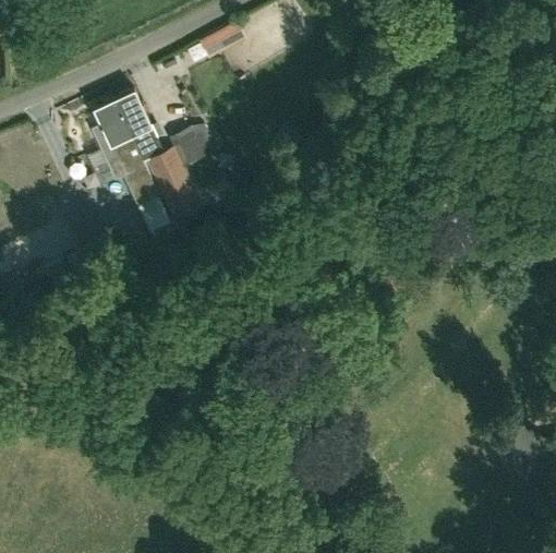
[(11,0),(9,11),(26,15),(29,0),(11,0)]
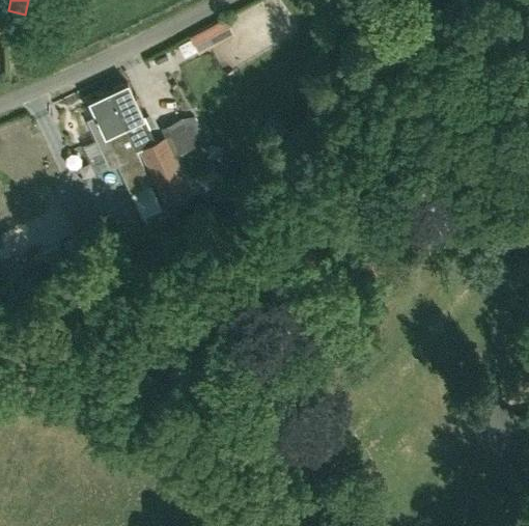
[(199,53),(232,35),(226,25),(193,43),(199,53)]
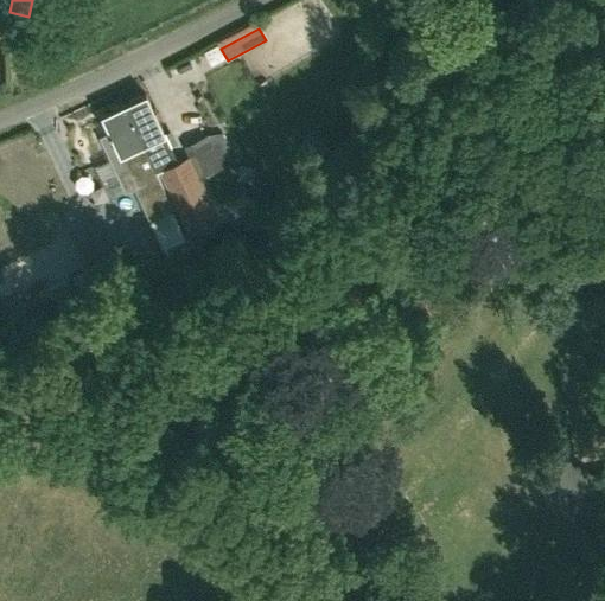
[(125,109),(157,178),(161,177),(188,231),(217,217),(199,179),(212,172),(215,174),(229,167),(218,147),(204,154),(179,167),(172,152),(165,138),(166,138),(147,98),(125,109)]
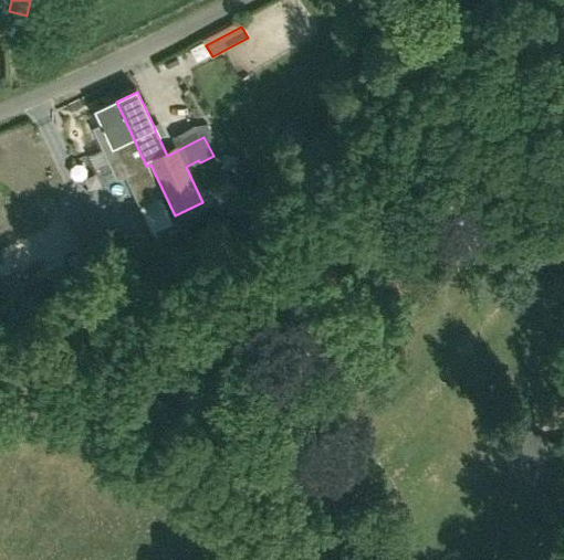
[(174,228),(162,201),(163,200),(146,166),(116,102),(96,111),(103,126),(93,130),(110,166),(118,185),(126,180),(153,238),(174,228)]
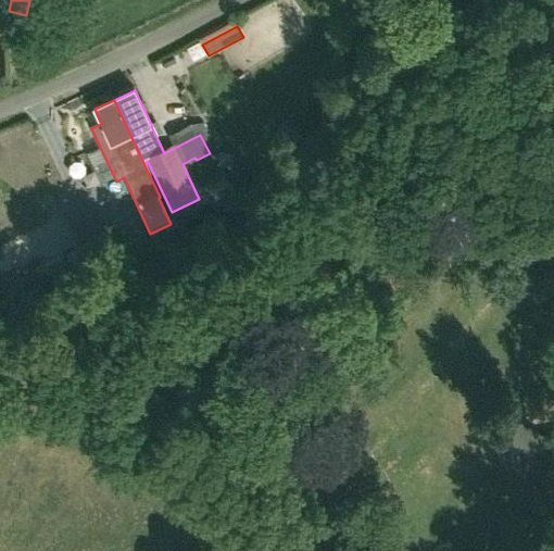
[(553,436),(541,439),(545,463),(553,461),(553,436)]
